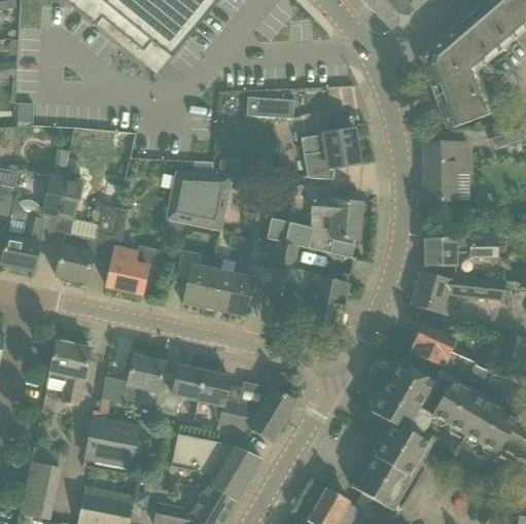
[(0,0),(0,9),(16,6),(15,0),(0,0)]
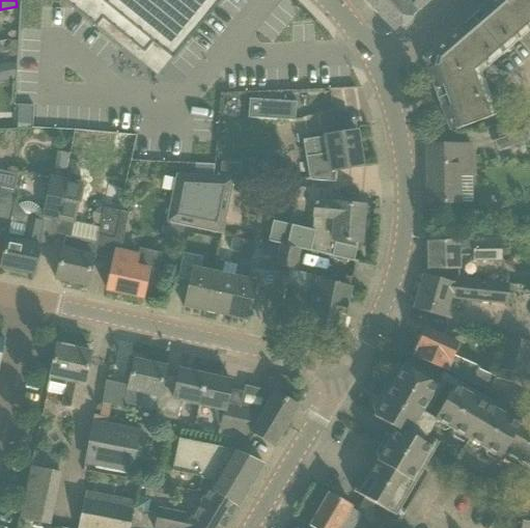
[(65,0),(96,25),(103,17),(144,51),(152,40),(173,57),(220,0),(65,0)]
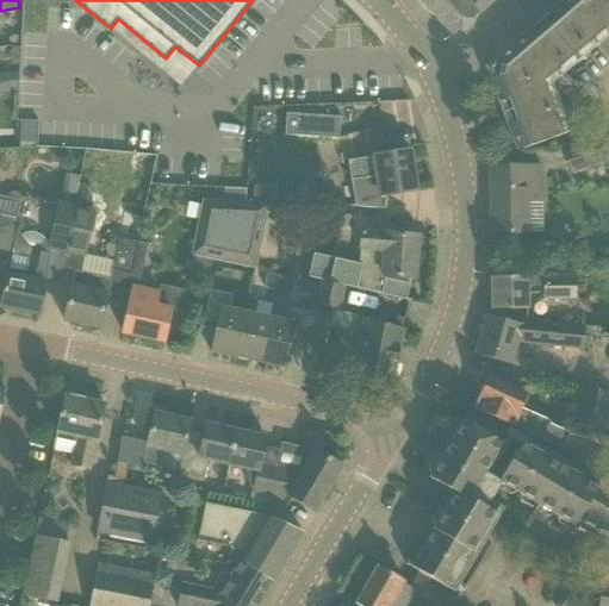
[(421,0),(454,33),(479,12),(479,11),(479,10),(490,0),(421,0)]
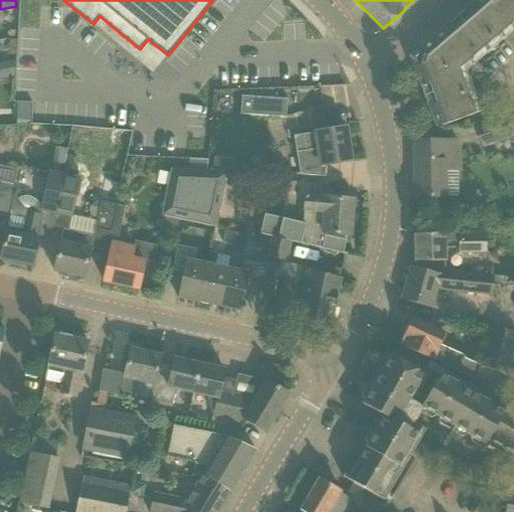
[(483,0),(478,4),(474,0),(472,1),(473,2),(460,13),(459,12),(456,15),(456,16),(444,27),(443,26),(441,28),(445,33),(426,48),(422,43),(420,45),(412,53),(411,53),(409,54),(410,57),(411,57),(417,73),(416,73),(418,76),(418,75),(424,92),(423,92),(425,96),(426,96),(432,112),(433,115),(439,112),(443,124),(476,112),(459,67),(513,19),(513,0),(483,0)]
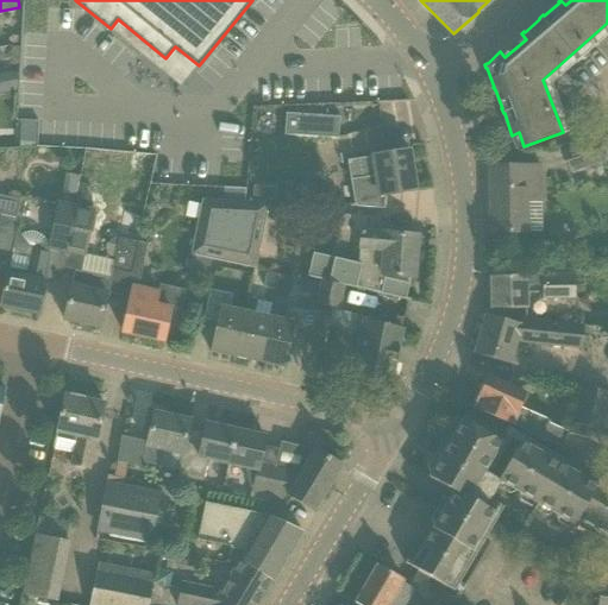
[(12,69),(0,71),(0,93),(17,90),(12,69)]
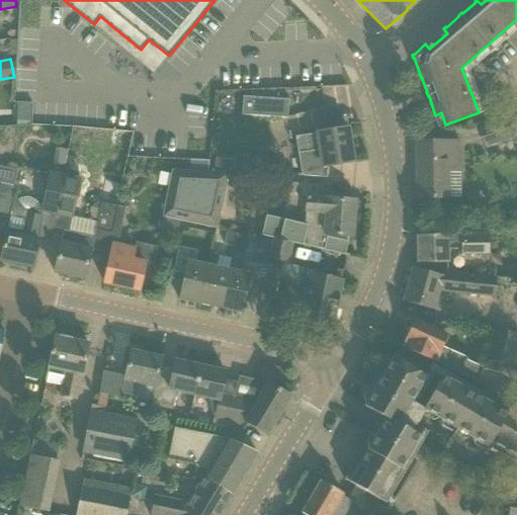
[(244,94),(243,112),(288,116),(289,97),(244,94)]
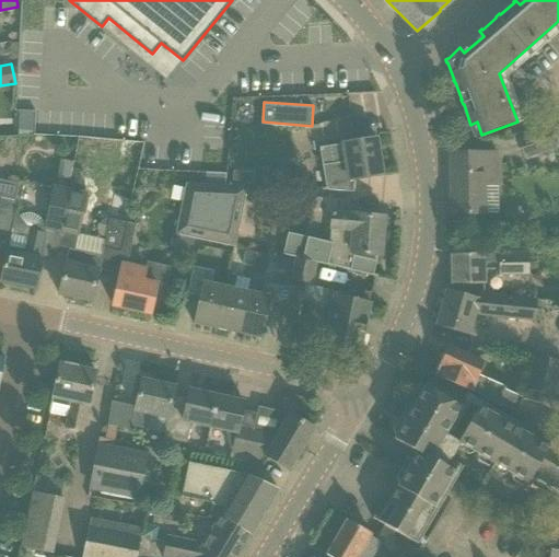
[(558,120),(519,136),(527,158),(558,144),(558,120)]
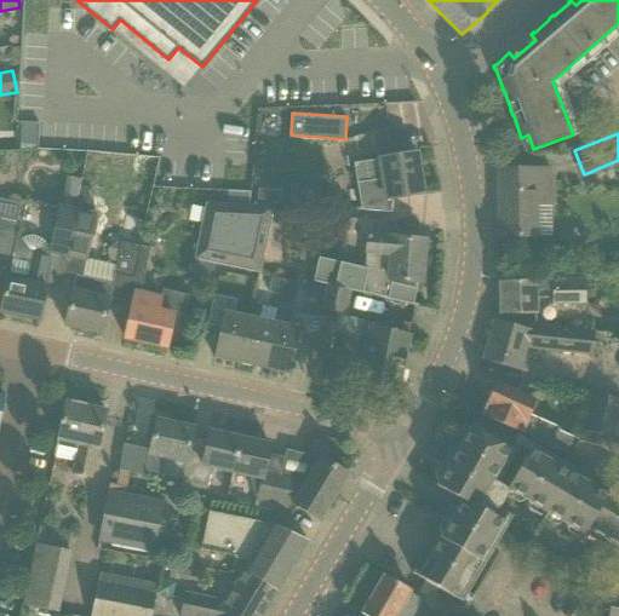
[(424,191),(417,151),(380,157),(355,162),(359,182),(359,180),(364,207),(390,208),(390,196),(424,191)]
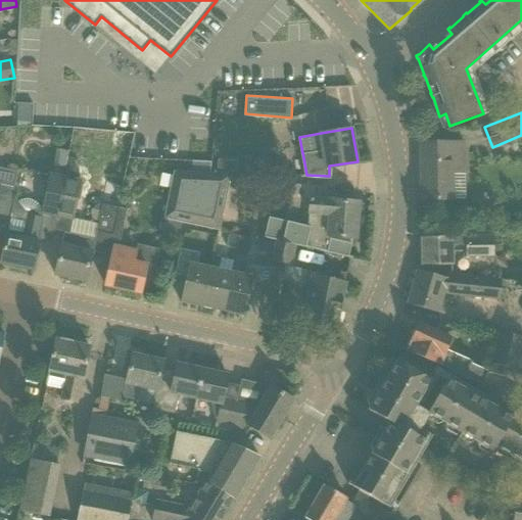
[(421,198),(424,198),(451,197),(454,197),(454,196),(466,196),(466,172),(466,163),(466,141),(453,141),(420,141),(421,198)]
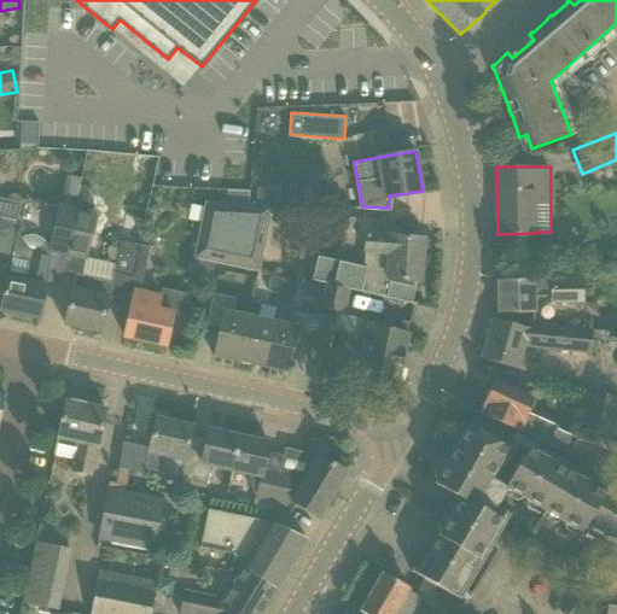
[(287,204),(313,204),(313,182),(289,182),(287,204)]
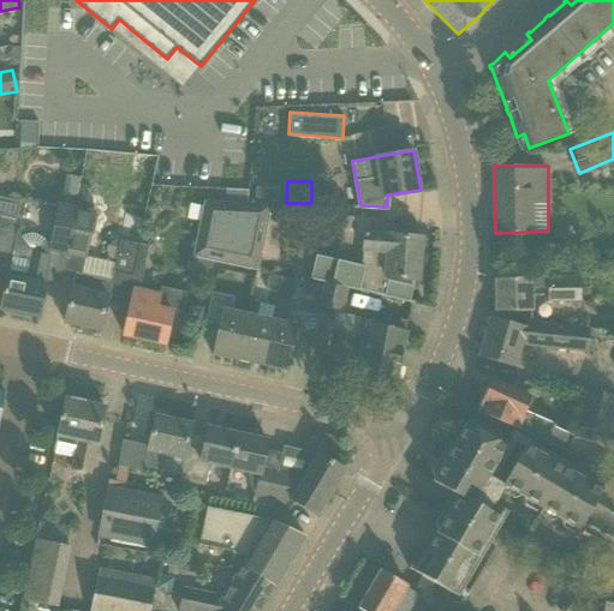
[(281,187),(256,185),(255,199),(280,201),(281,187)]
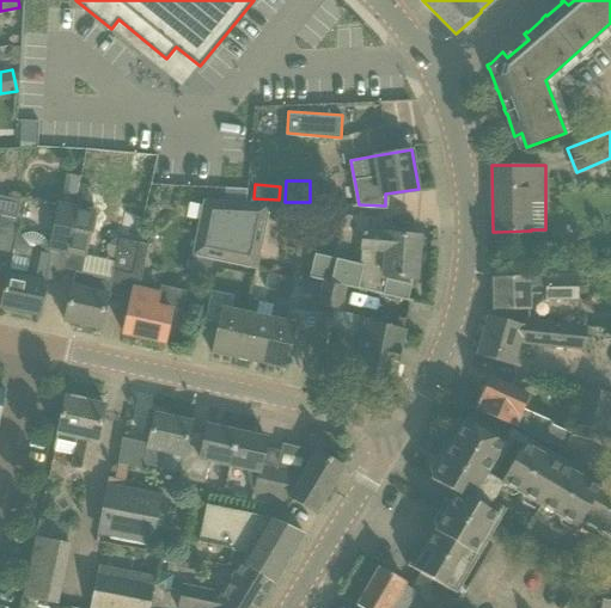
[(1,213),(16,216),(19,198),(0,194),(0,212),(1,213)]
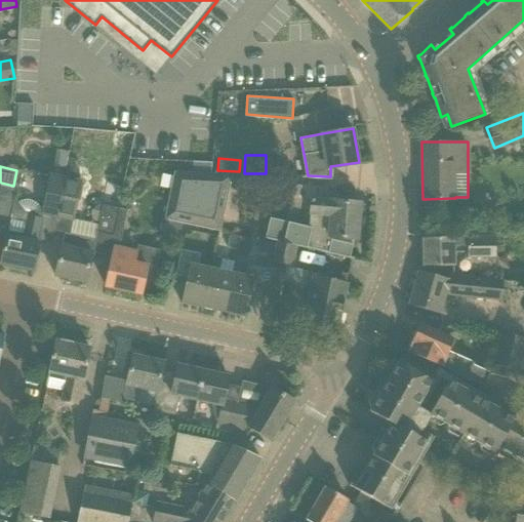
[(174,170),(164,217),(166,218),(184,222),(220,230),(233,173),(215,172),(201,171),(174,170)]
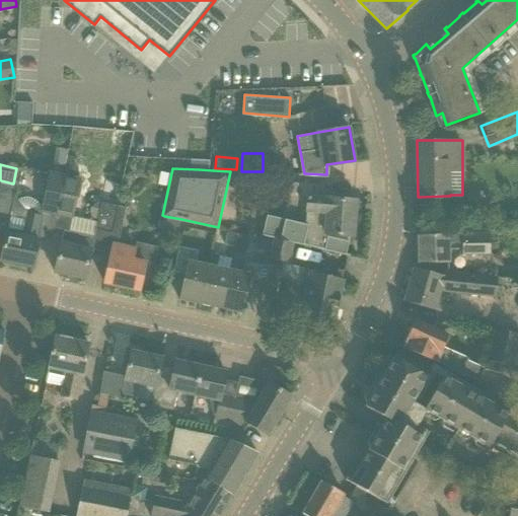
[(58,213),(60,203),(66,172),(50,169),(43,203),(42,209),(58,213)]
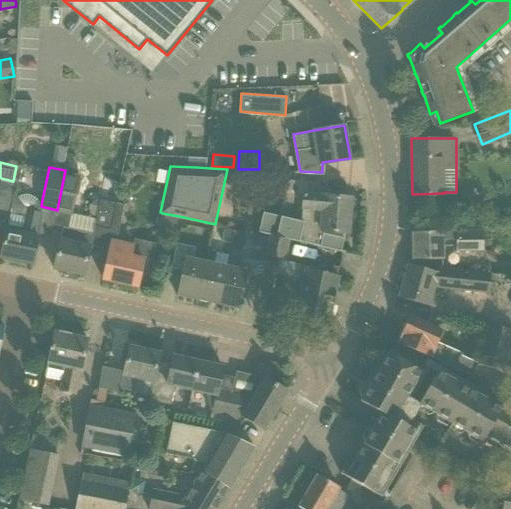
[(75,204),(81,174),(65,170),(59,200),(75,204)]
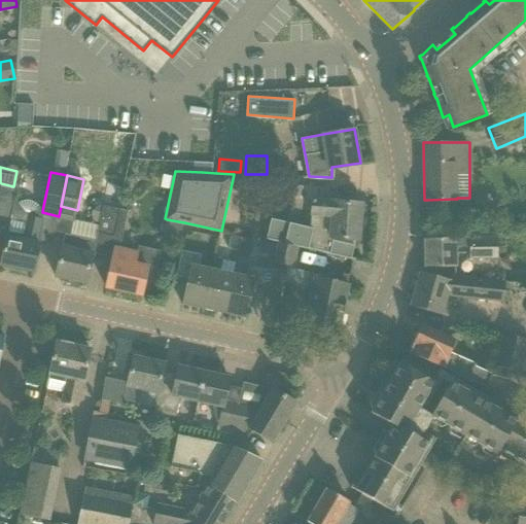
[(302,176),(274,175),(273,190),(302,191),(302,176)]
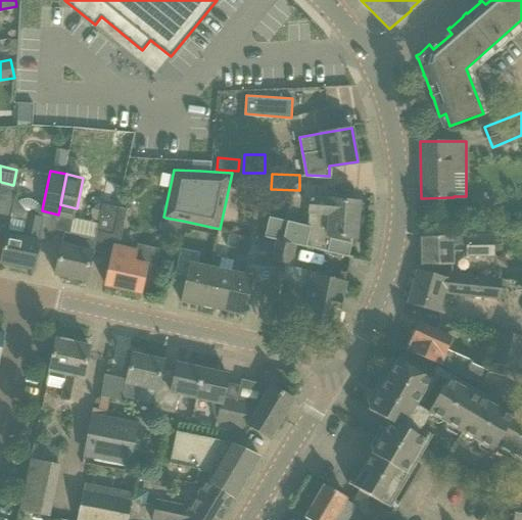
[(0,217),(10,219),(11,209),(14,198),(16,186),(13,185),(1,182),(0,186),(0,217)]
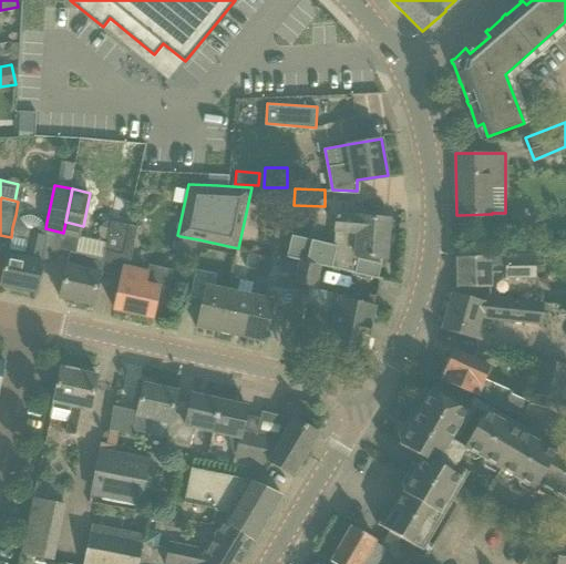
[(312,238),(308,262),(378,277),(382,257),(387,257),(390,217),(359,215),(359,216),(337,214),(336,229),(333,244),(312,238)]
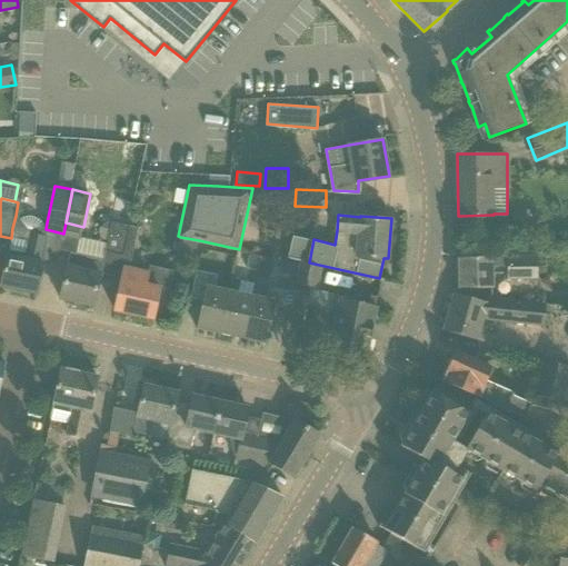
[(130,261),(138,226),(129,224),(111,220),(103,258),(100,271),(118,275),(121,259),(130,261)]
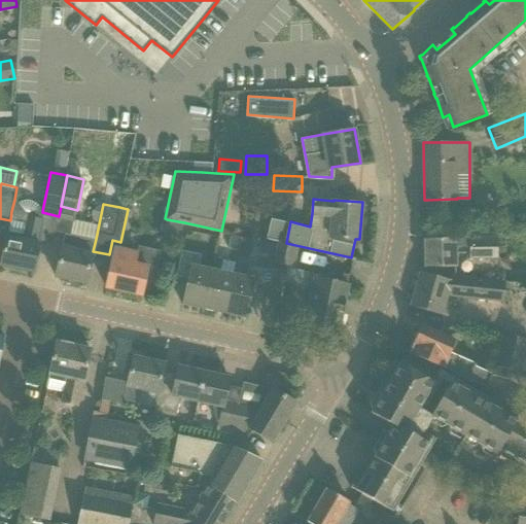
[(43,218),(41,217),(11,211),(10,220),(1,264),(34,270),(39,242),(38,242),(43,218)]
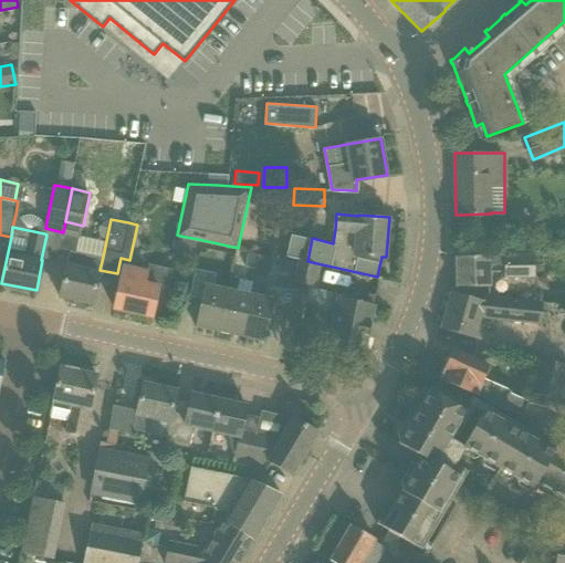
[(179,236),(177,249),(195,252),(198,239),(179,236)]
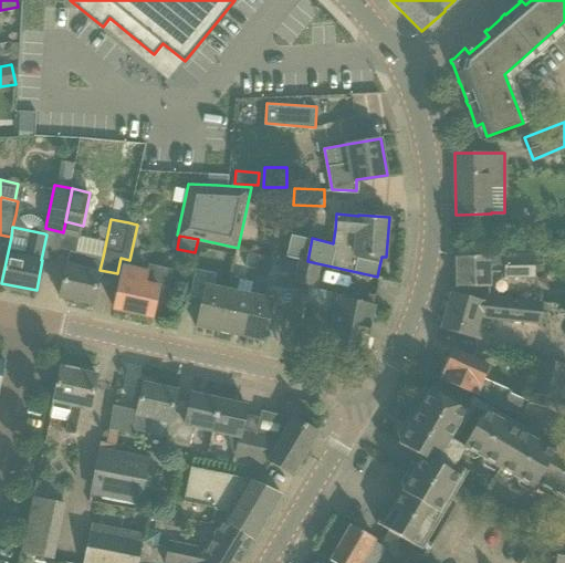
[(60,295),(93,302),(100,270),(103,257),(70,250),(60,295)]
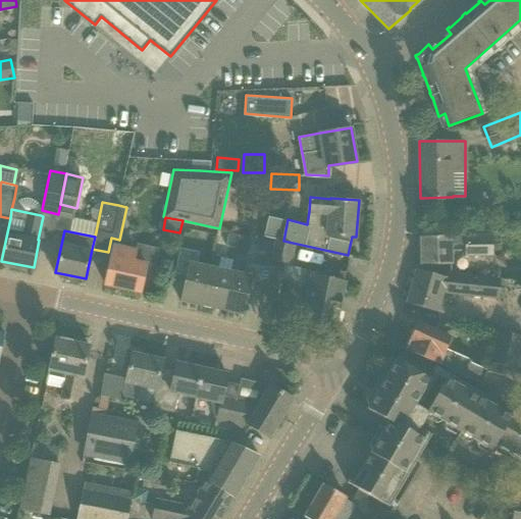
[(238,234),(229,231),(226,244),(236,246),(238,234)]
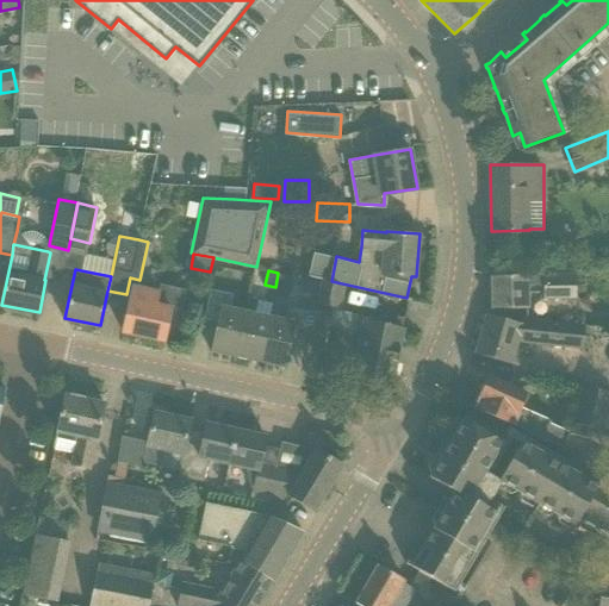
[(492,304),(493,307),(528,306),(528,291),(544,291),(544,297),(577,297),(576,273),(492,275),(492,291),(490,294),(490,300),(492,304)]
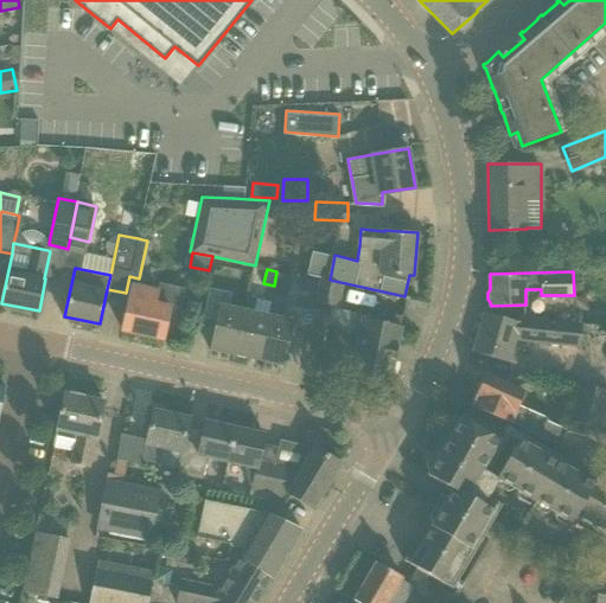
[(303,290),(317,293),(320,280),(305,276),(303,290)]
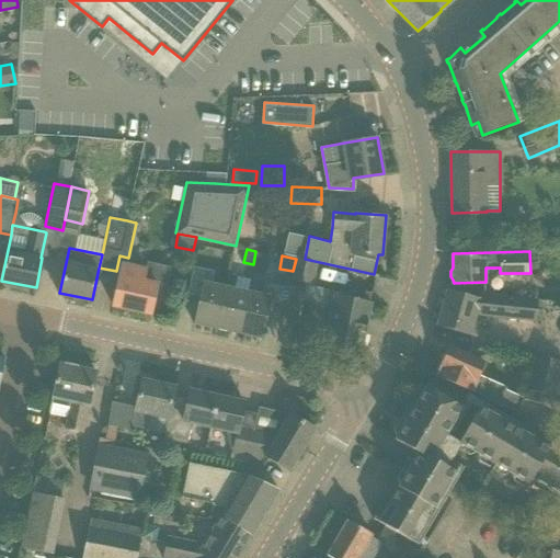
[(296,259),(293,271),(292,277),(315,283),(318,263),(296,259)]
